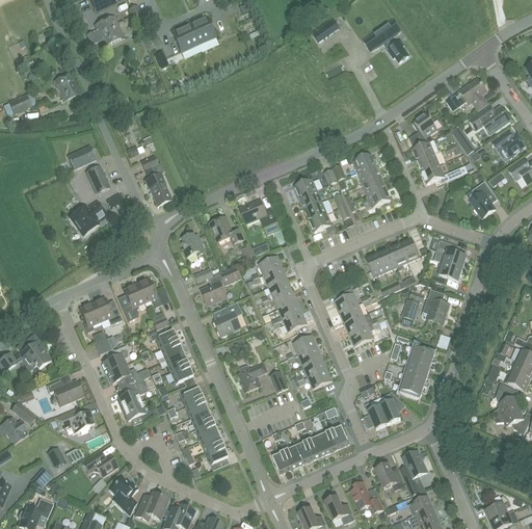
[(116,0),(91,0),(97,9),(116,0)]
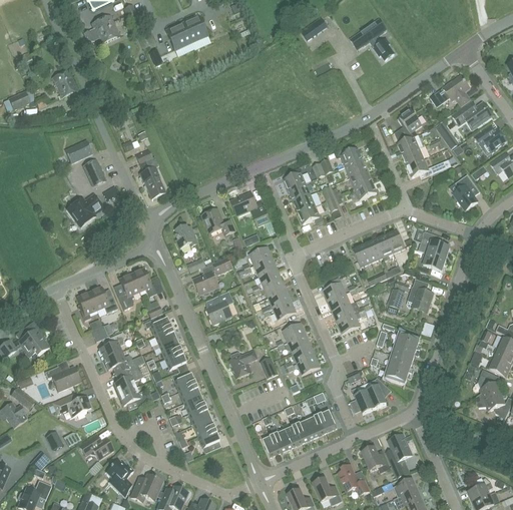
[(236,2),(230,5),(233,12),(239,9),(236,2)]
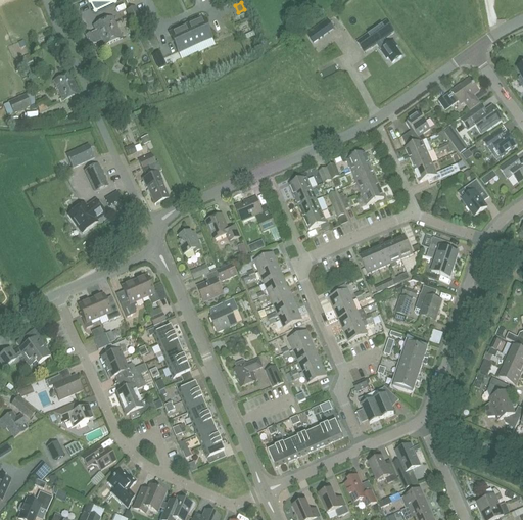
[(125,8),(132,21),(135,20),(138,29),(145,26),(135,4),(125,8)]
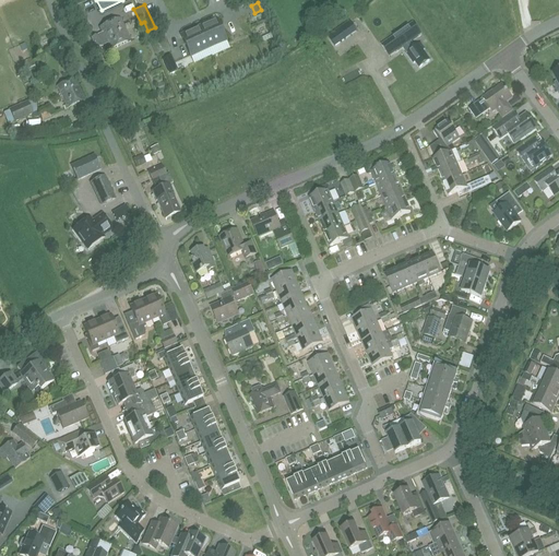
[(227,38),(216,14),(199,23),(209,47),(227,38)]
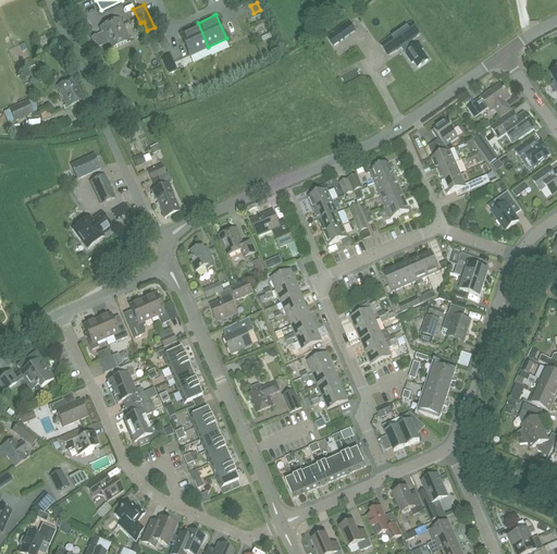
[(109,47),(130,37),(120,15),(98,24),(101,31),(90,35),(95,46),(106,40),(109,47)]
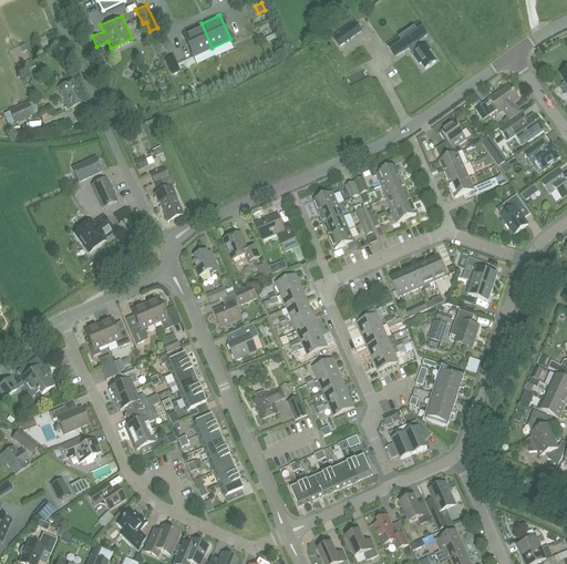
[(354,20),(331,37),(339,47),(361,30),(354,20)]
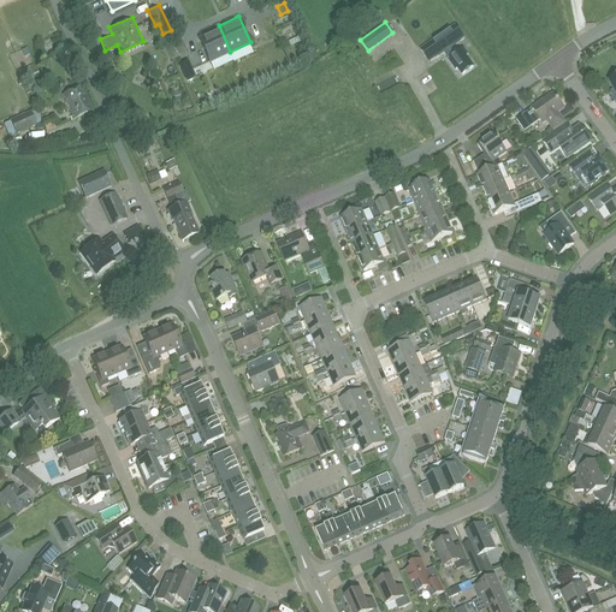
[(462,67),(467,73),(474,66),(466,54),(468,53),(463,45),(457,49),(452,42),(463,34),(455,23),(421,46),(430,58),(446,46),(449,49),(446,52),(456,66),(458,70),(462,67)]
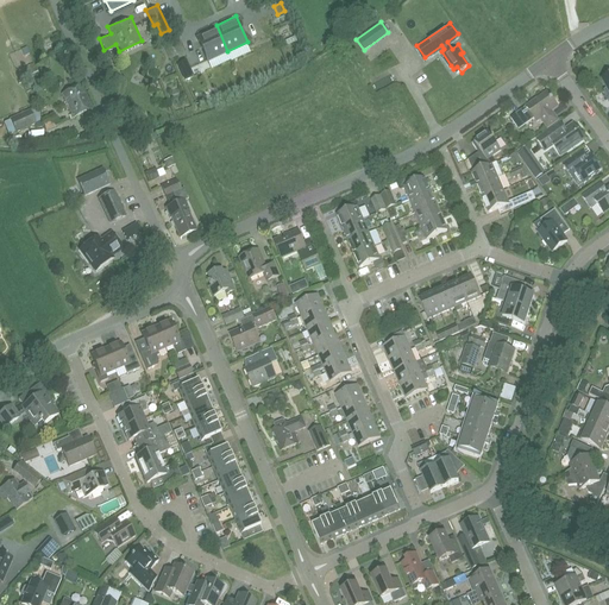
[(227,51),(217,25),(196,35),(207,60),(227,51)]
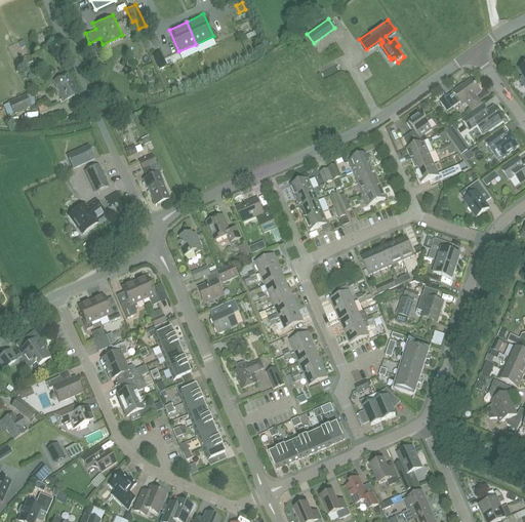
[(333,36),(336,41),(317,50),(320,57),(347,44),(341,32),(333,36)]
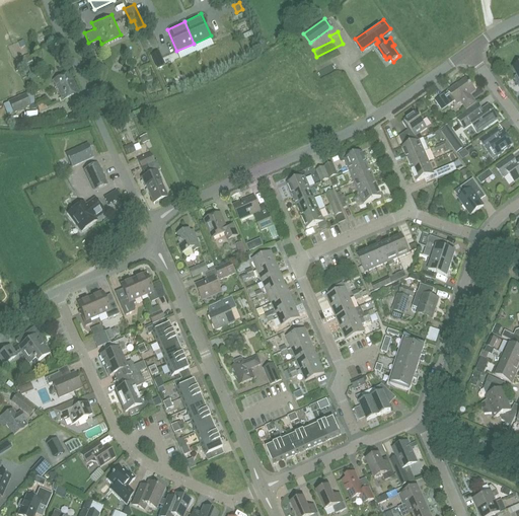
[(140,38),(144,49),(158,43),(156,38),(154,34),(152,34),(152,32),(140,38)]
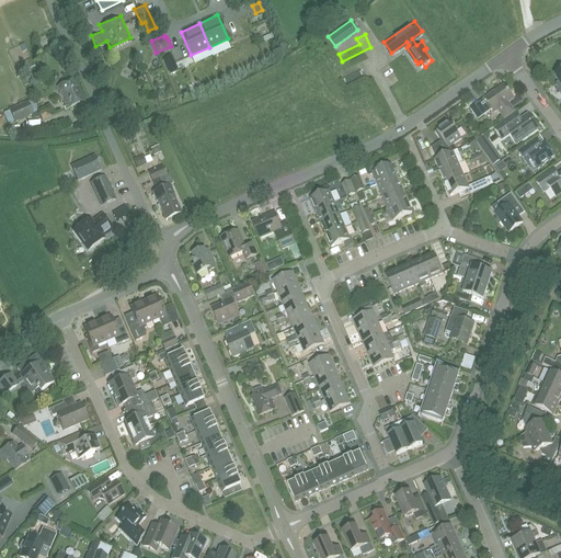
[(382,57),(390,72),(401,68),(393,52),(382,57)]
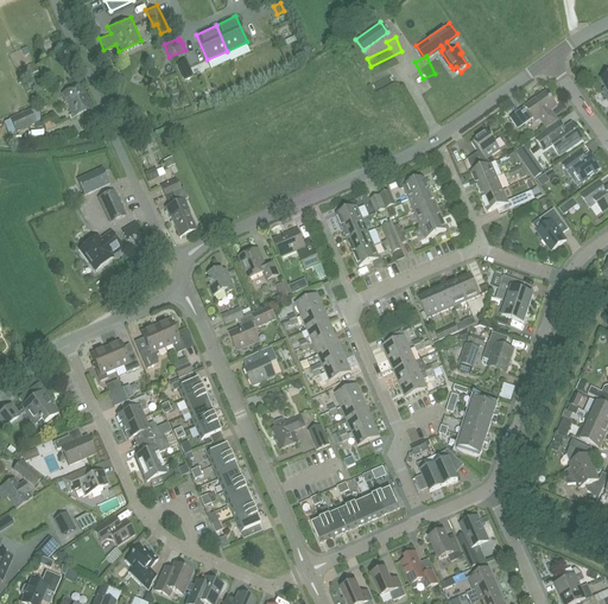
[(33,59),(18,67),(23,78),(38,71),(33,59)]
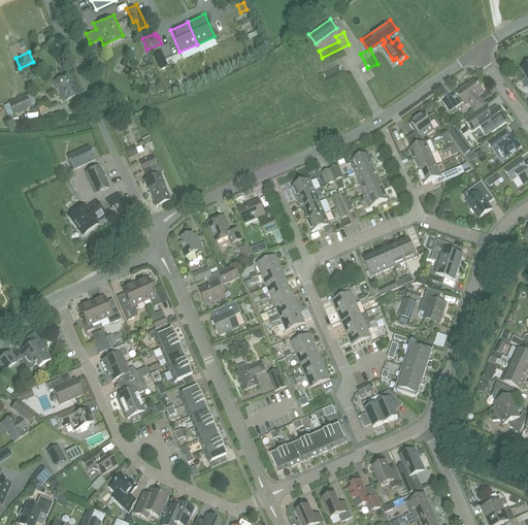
[(164,57),(158,60),(161,66),(166,63),(164,57)]
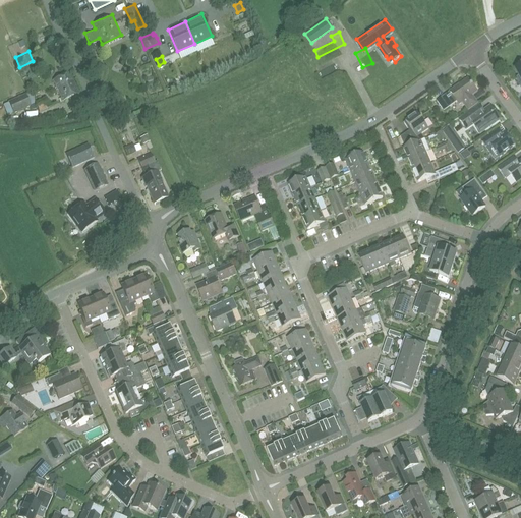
[(70,70),(53,77),(62,98),(78,91),(70,70)]
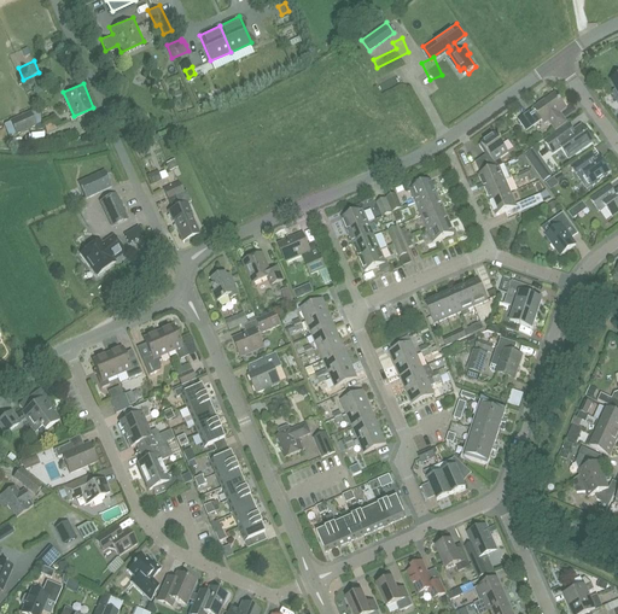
[(526,128),(542,117),(544,121),(553,115),(555,120),(552,123),(555,128),(566,120),(560,110),(565,106),(554,91),(518,117),(526,128)]
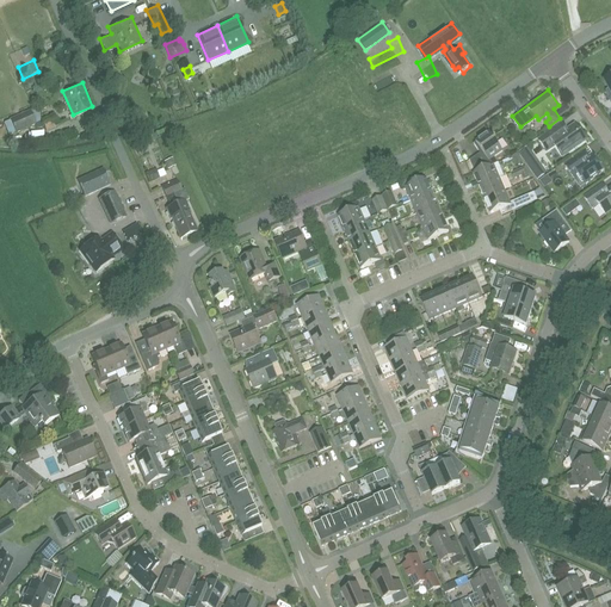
[(16,130),(35,122),(29,107),(10,116),(16,130)]
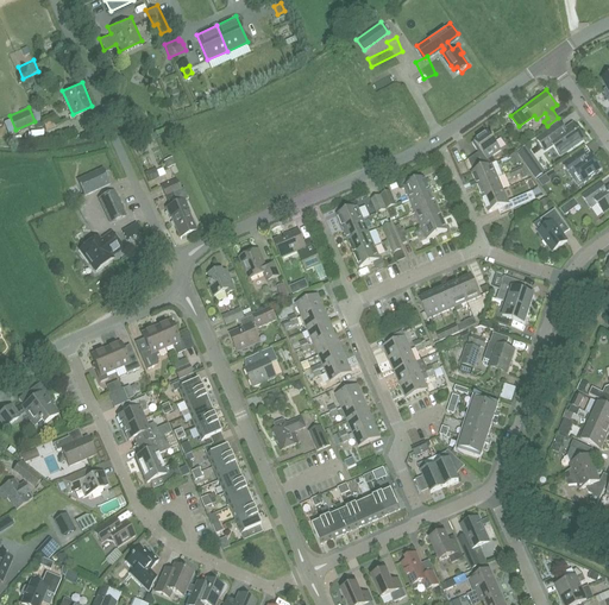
[(54,111),(41,117),(45,127),(58,121),(54,111)]
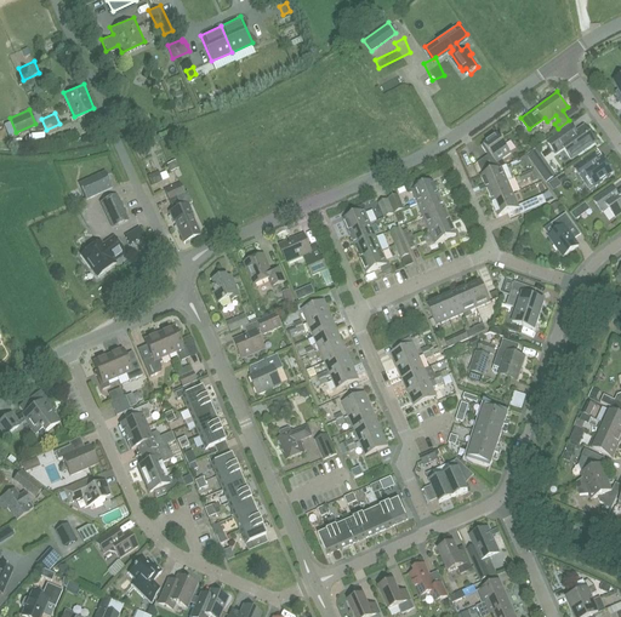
[(593,141),(582,125),(568,136),(563,129),(547,140),(556,150),(564,146),(571,156),(593,141)]
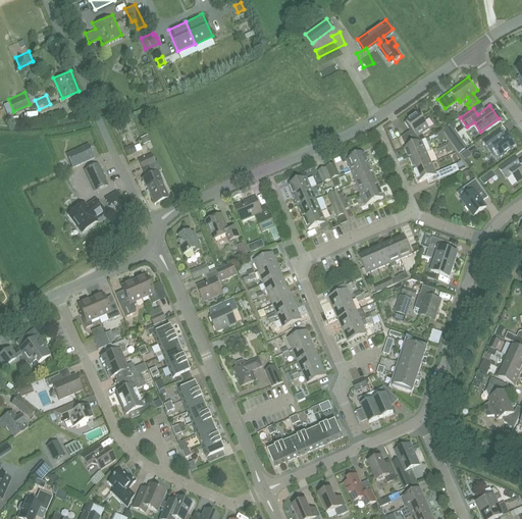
[(48,120),(64,116),(62,109),(46,114),(48,120)]
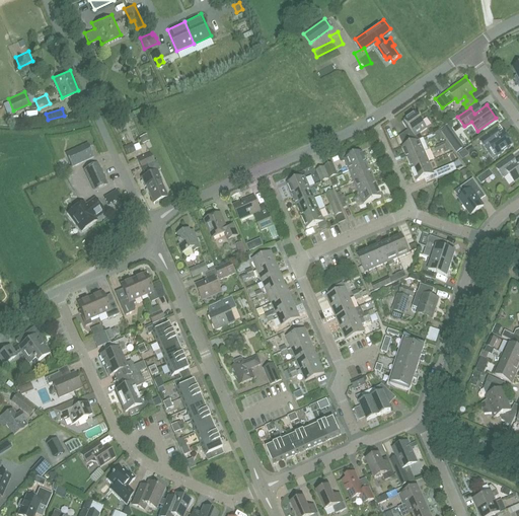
[(401,145),(419,138),(418,138),(415,134),(426,126),(416,111),(401,120),(408,128),(398,134),(402,144),(401,145)]
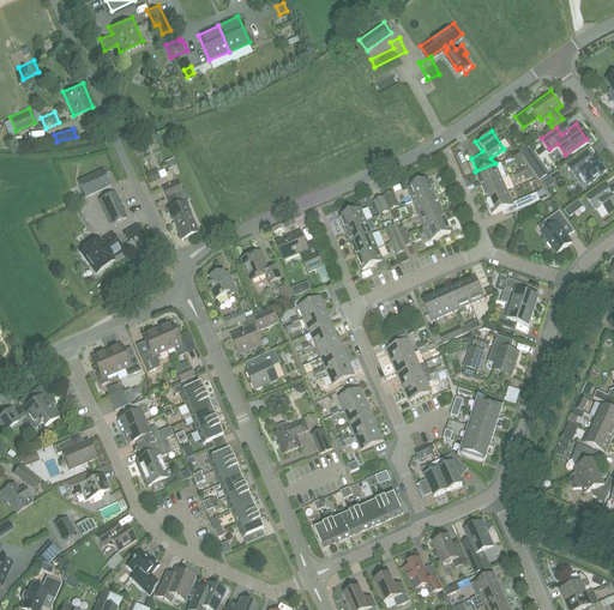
[(152,132),(145,134),(136,136),(138,143),(140,149),(142,149),(142,151),(149,149),(148,143),(155,140),(152,132)]
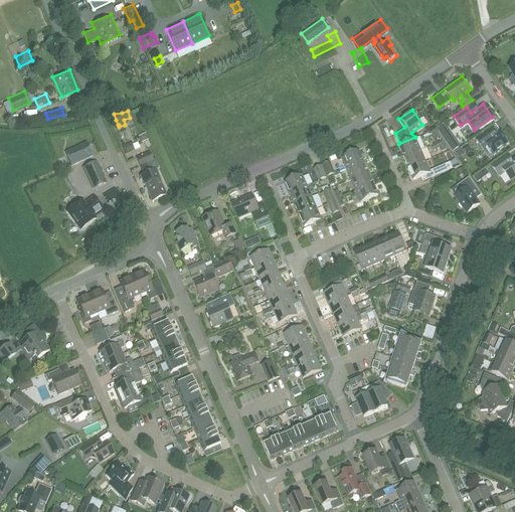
[(443,135),(450,130),(444,123),(438,128),(443,135)]
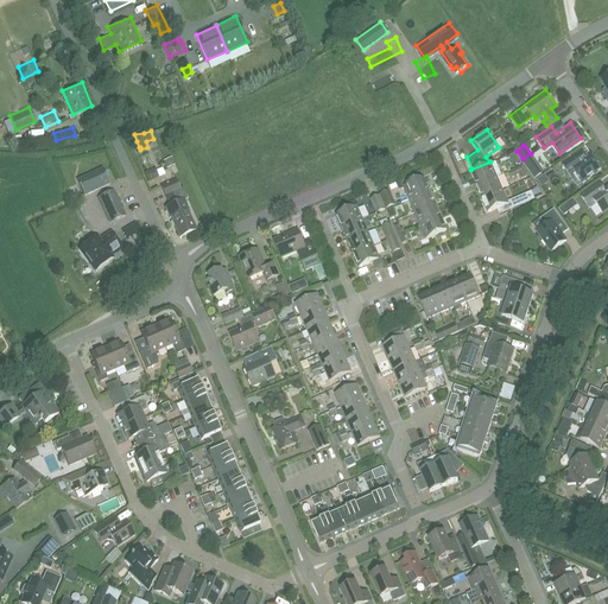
[(520,160),(515,151),(508,153),(513,163),(520,160)]
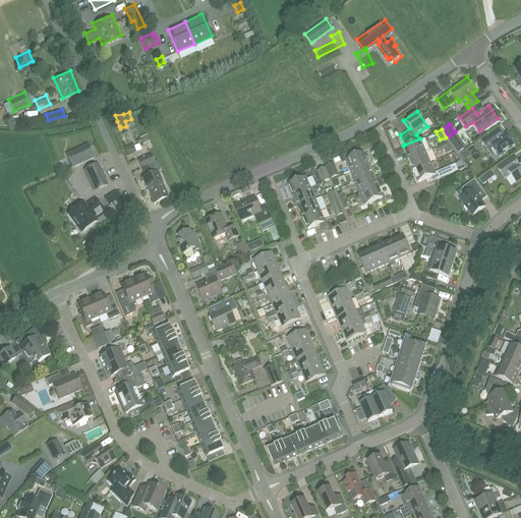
[(493,130),(481,139),(488,149),(495,158),(499,155),(506,150),(505,149),(515,142),(506,129),(497,136),(493,130)]
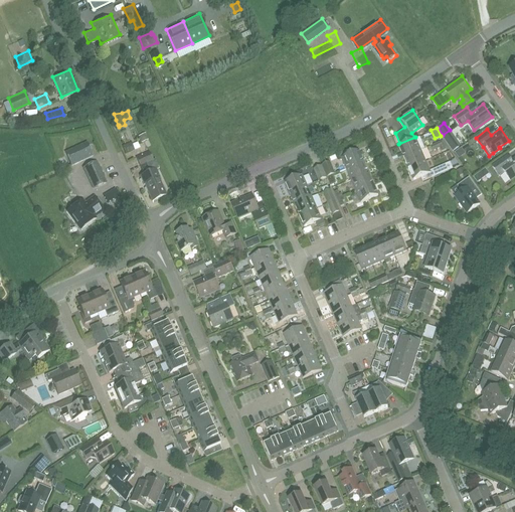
[(415,137),(398,144),(403,155),(420,148),(415,137)]
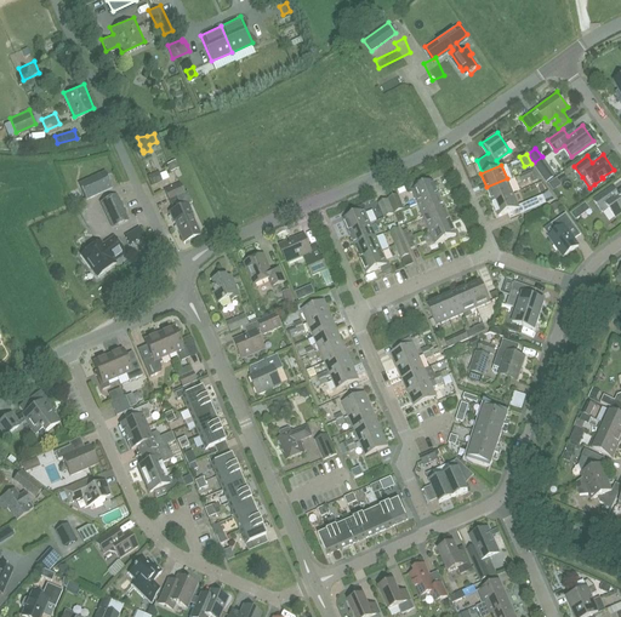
[(553,173),(547,165),(540,171),(546,178),(546,180),(553,173)]
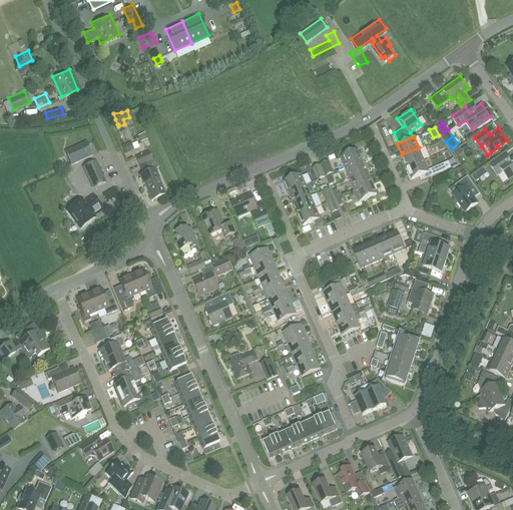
[(441,137),(429,142),(431,148),(438,145),(439,148),(444,146),(441,137)]
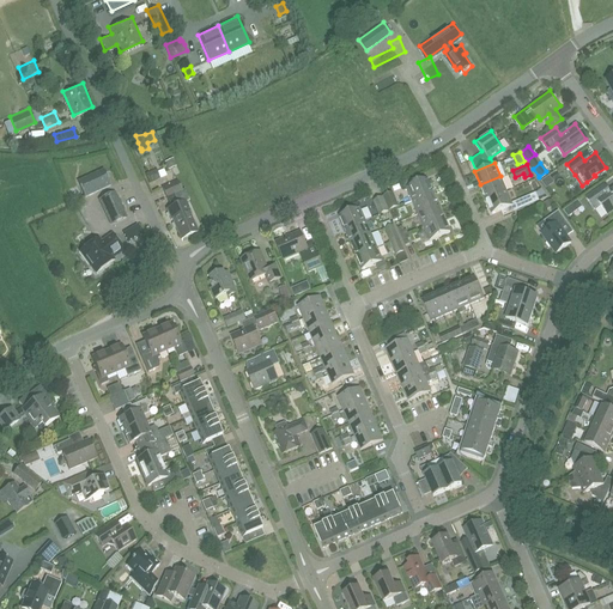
[(150,180),(159,176),(156,166),(145,170),(150,180)]
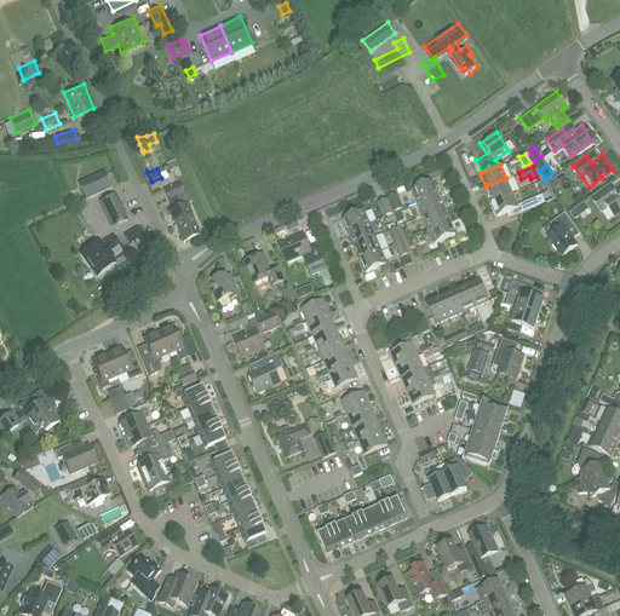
[(104,170),(79,182),(86,196),(110,184),(104,170)]
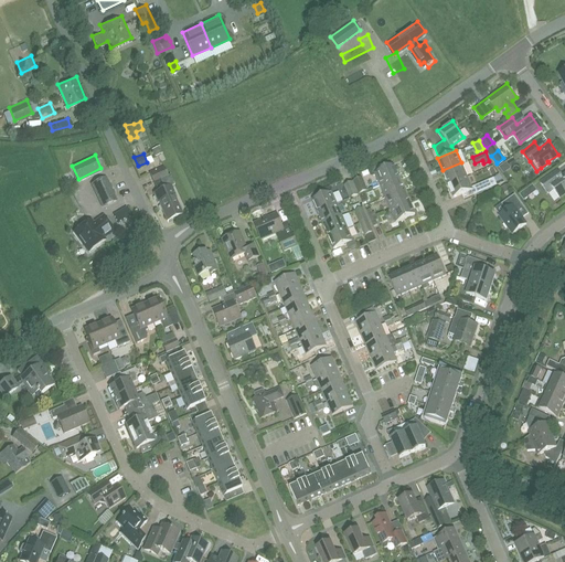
[(380,183),(398,175),(393,162),(374,170),(380,183)]
